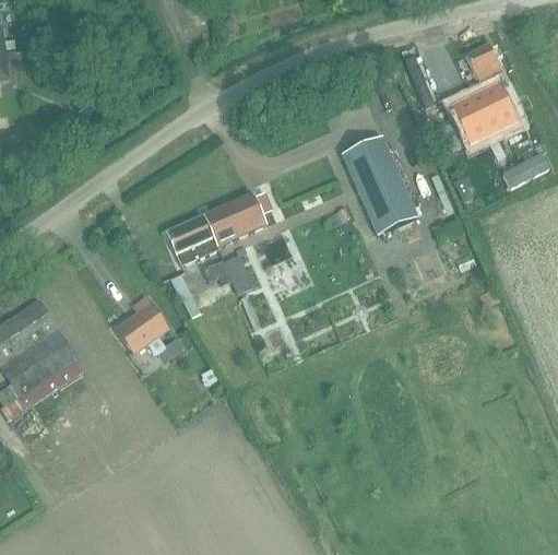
[(489,43),(466,54),(481,82),(503,71),(489,43)]
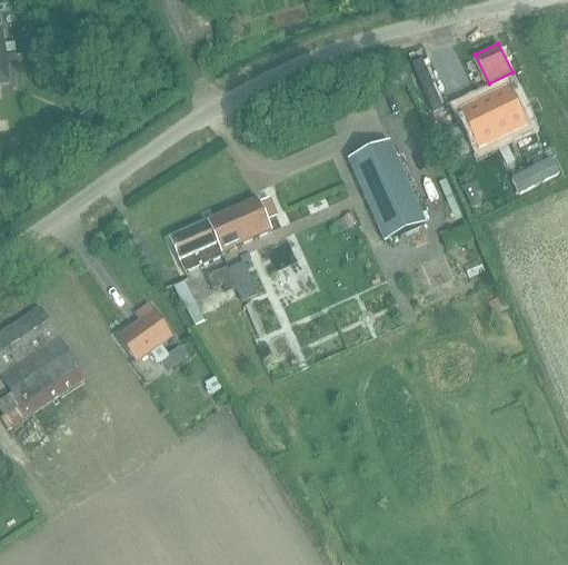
[(6,52),(0,52),(0,80),(9,80),(6,52)]
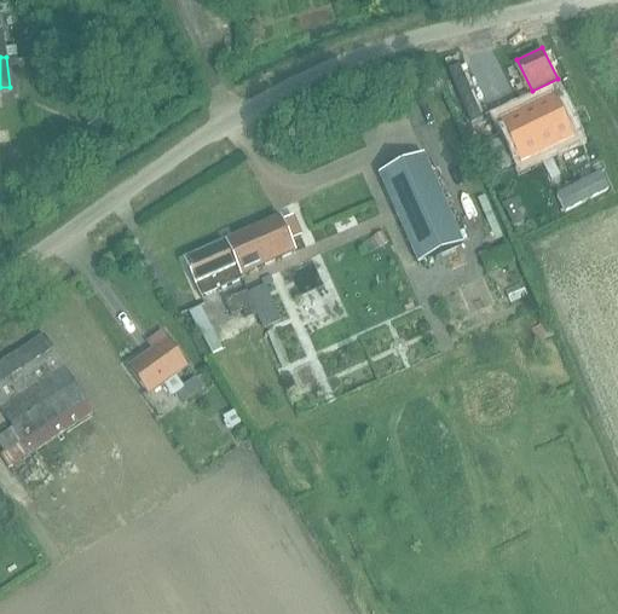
[(466,58),(457,63),(440,71),(452,97),(479,85),(467,61),(466,58)]
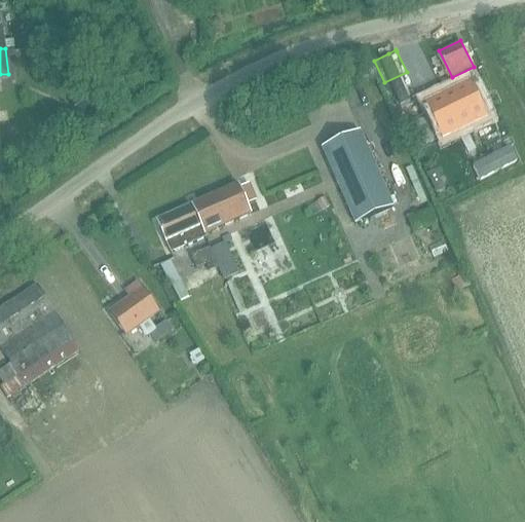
[(470,78),(424,100),(442,136),(487,114),(470,78)]
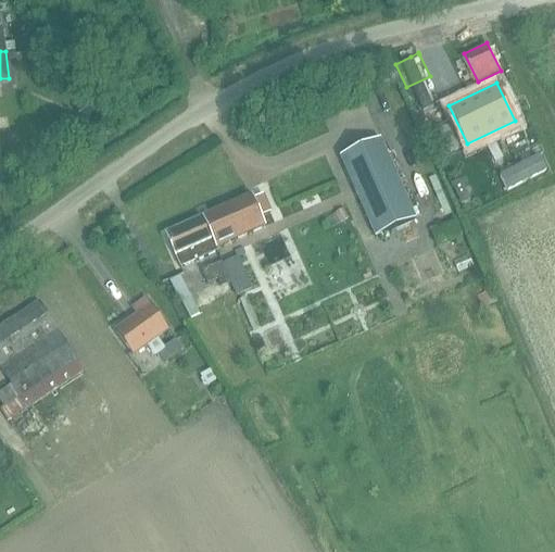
[(340,153),(376,233),(415,215),(380,135),(340,153)]
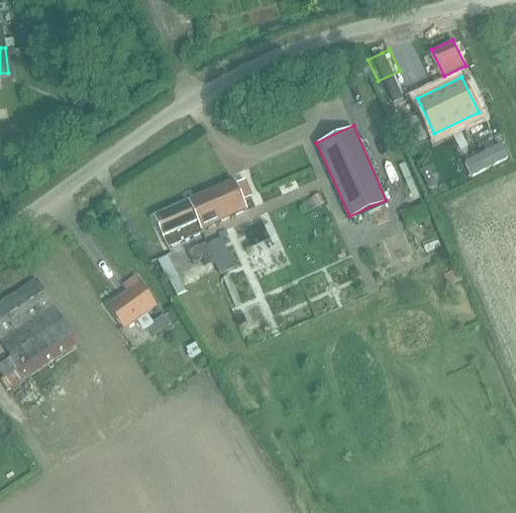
[(501,143),(465,162),(473,176),(508,158),(501,143)]
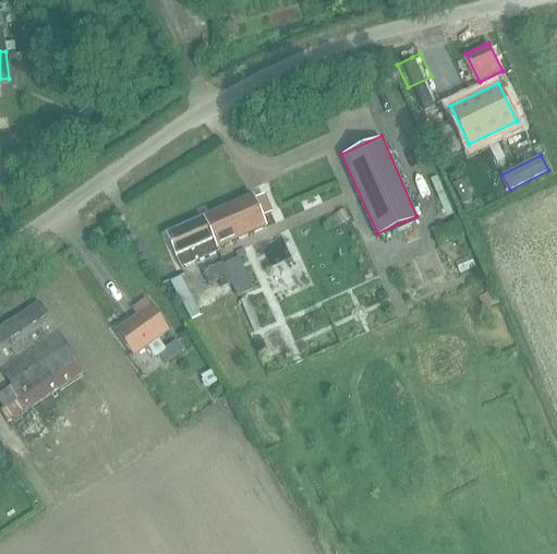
[(462,181),(453,184),(462,204),(471,201),(462,181)]
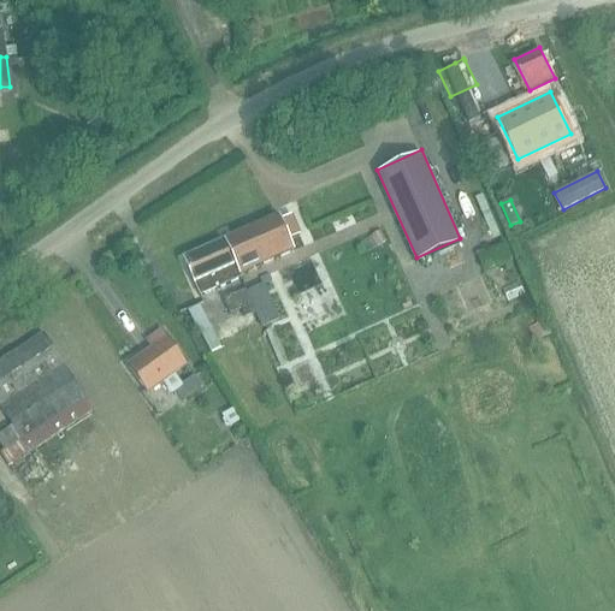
[(294,247),(289,236),(300,231),(297,225),(291,213),(281,218),(278,213),(183,255),(200,292),(242,273),(240,270),(294,247)]
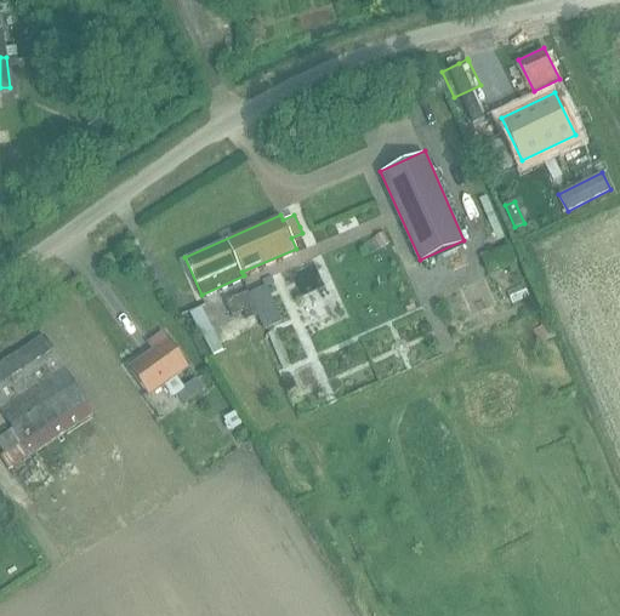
[(225,297),(232,313),(243,308),(246,317),(257,312),(246,287),(225,297)]
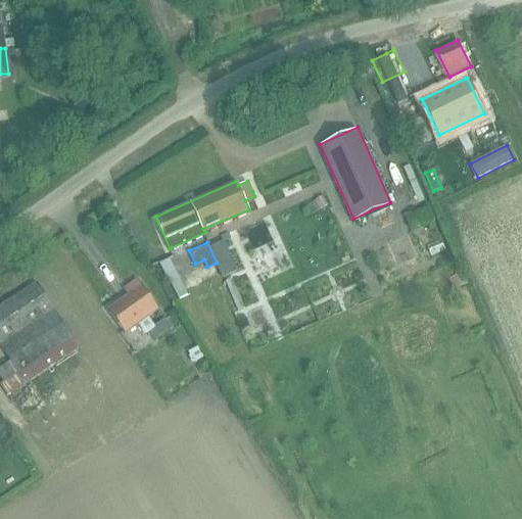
[(453,262),(455,273),(471,269),(468,257),(453,262)]
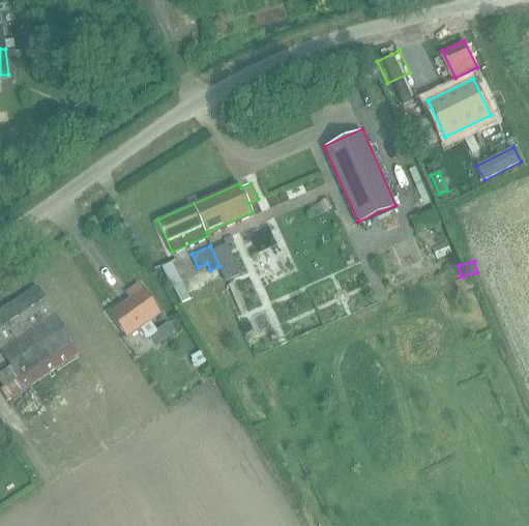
[(124,334),(157,311),(138,283),(126,291),(130,297),(109,313),(124,334)]
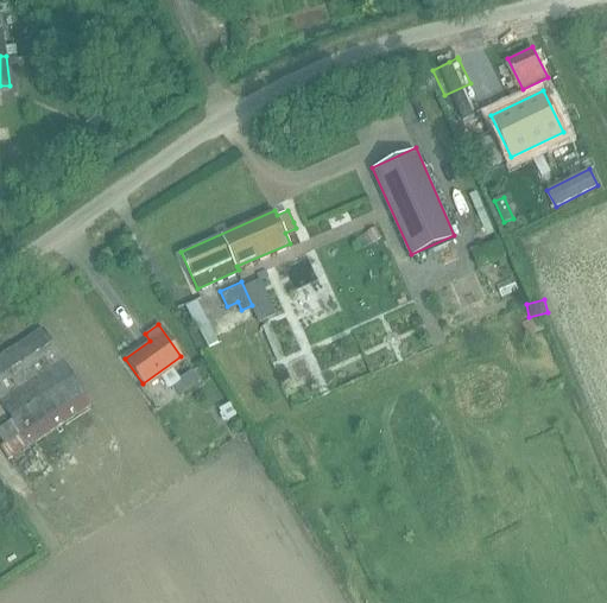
[(0,354),(0,399),(11,416),(0,421),(0,429),(6,438),(4,439),(13,454),(25,445),(26,445),(90,404),(40,328),(0,354)]
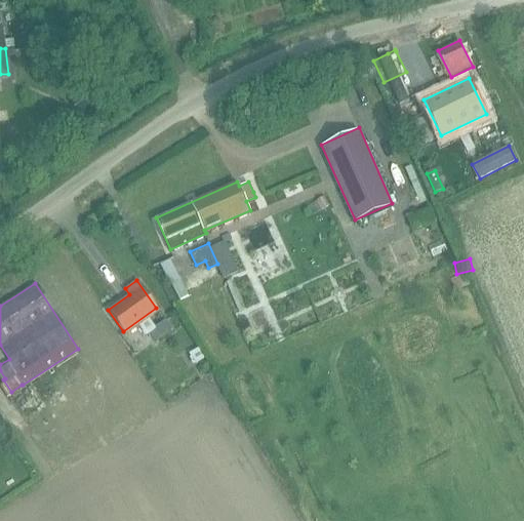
[(153,337),(169,326),(163,318),(147,329),(153,337)]
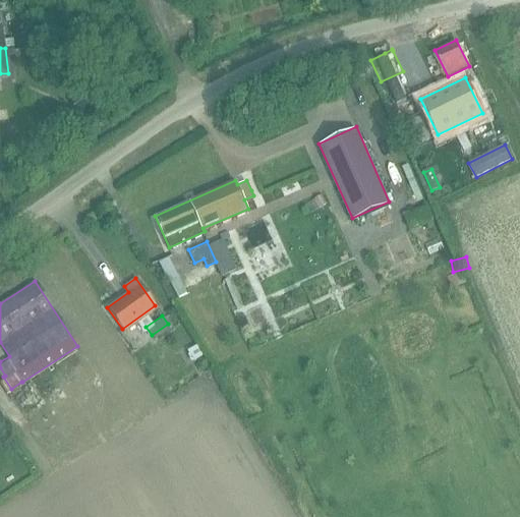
[(22,383),(15,387),(22,397),(29,393),(22,383)]
